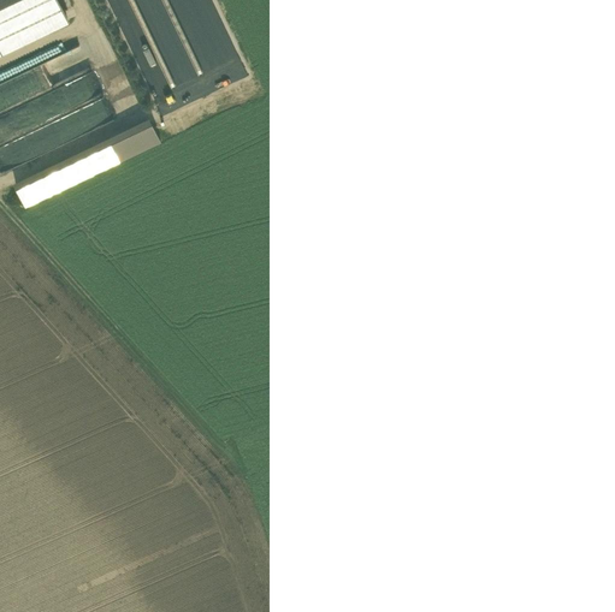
[(0,55),(67,24),(55,0),(0,0),(0,55)]
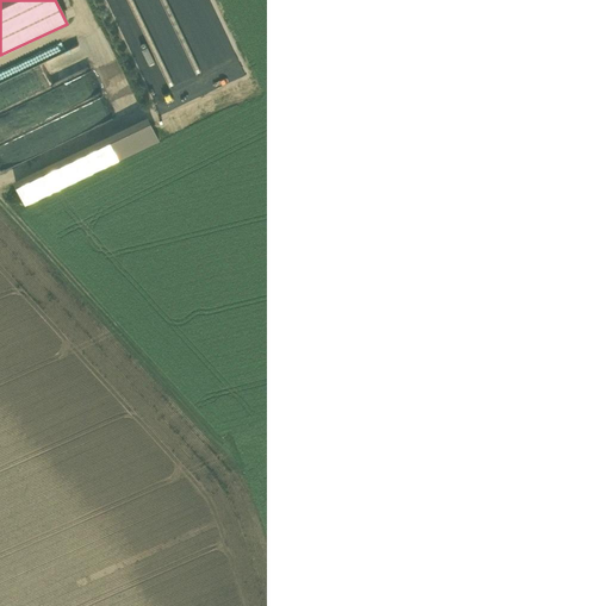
[(148,119),(107,139),(110,144),(150,125),(148,119)]
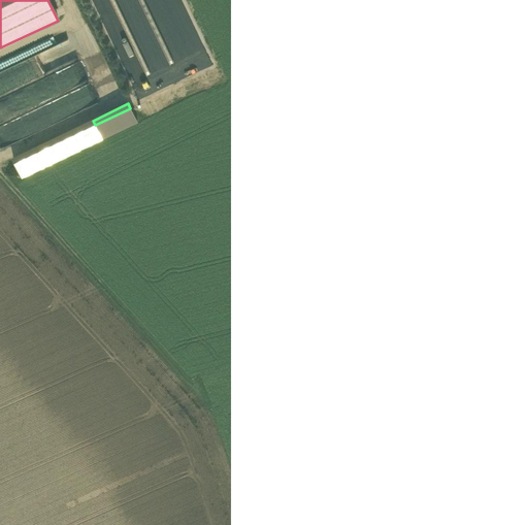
[(130,108),(95,125),(102,140),(137,124),(130,108)]
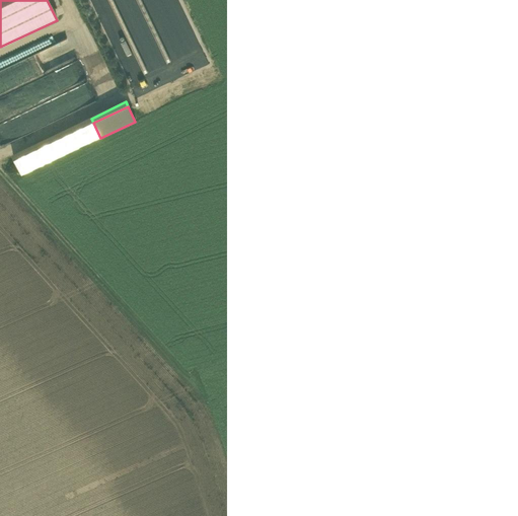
[(13,161),(93,123),(91,119),(11,157),(13,161)]
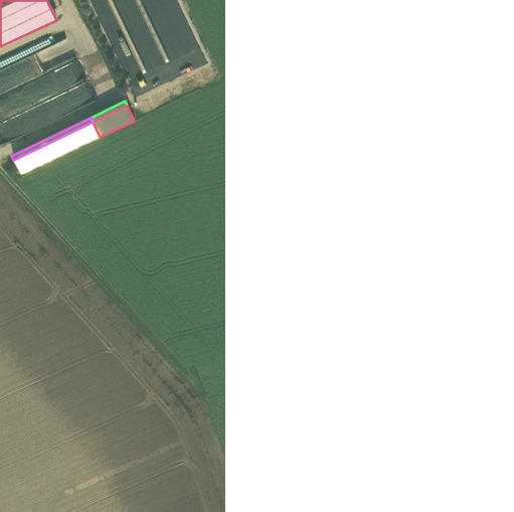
[(20,175),(100,137),(93,122),(13,160),(20,175)]
